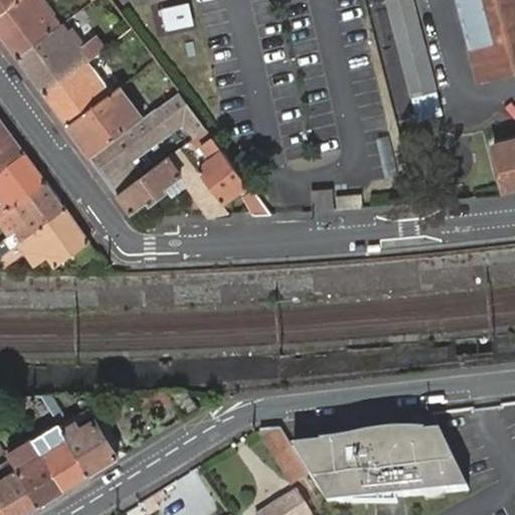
[(0,0),(0,14),(19,0),(0,0)]
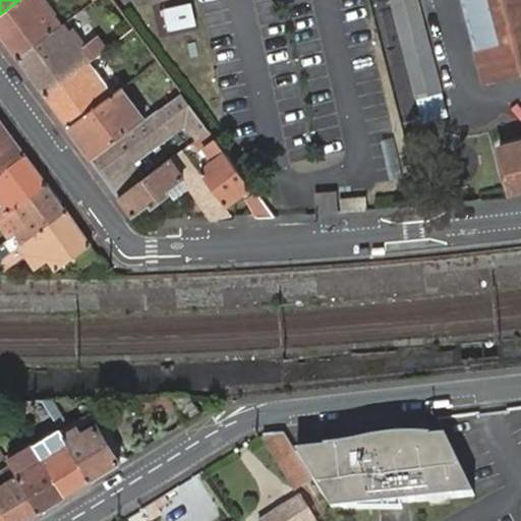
[(19,0),(0,14),(0,33),(18,58),(60,27),(54,19),(56,15),(44,0),(41,0),(40,0),(19,0)]
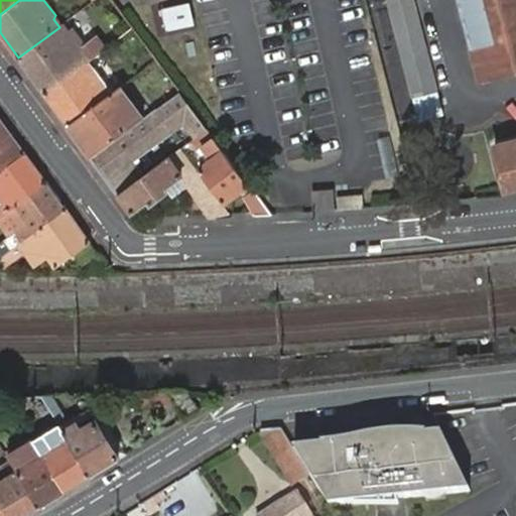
[(416,0),(386,0),(412,98),(440,91),(416,0)]
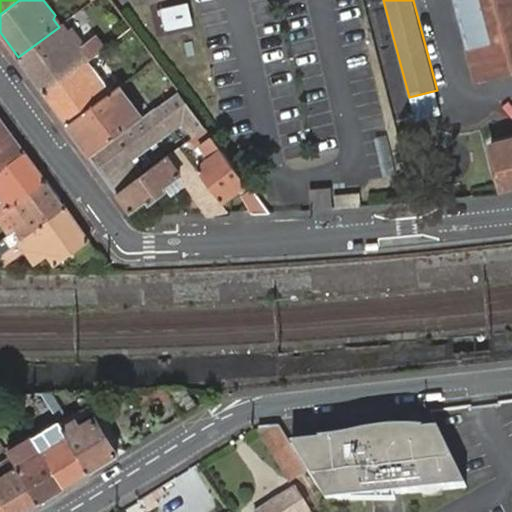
[(511,0),(454,0),(475,79),(511,69),(511,0)]
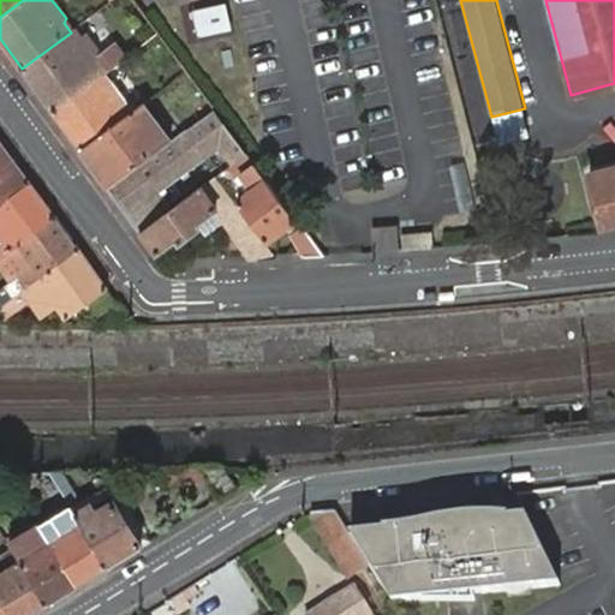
[(115,67),(126,59),(119,49),(112,49),(102,58),(89,40),(84,37),(81,37),(75,29),(71,33),(22,69),(54,112),(105,75),(115,67)]
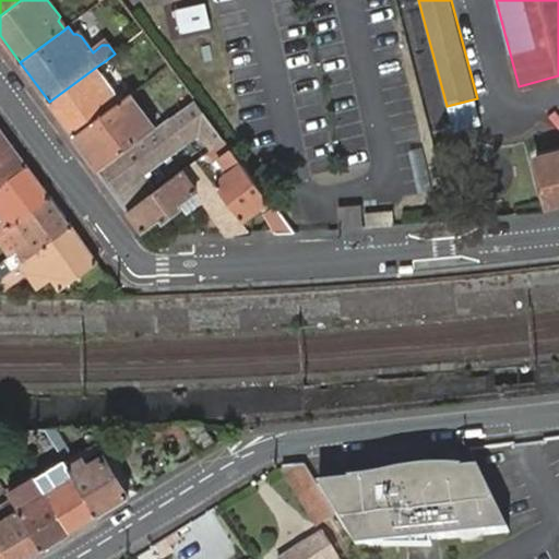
[(74,137),(121,103),(115,94),(116,91),(104,73),(100,74),(95,68),(49,102),(74,137)]
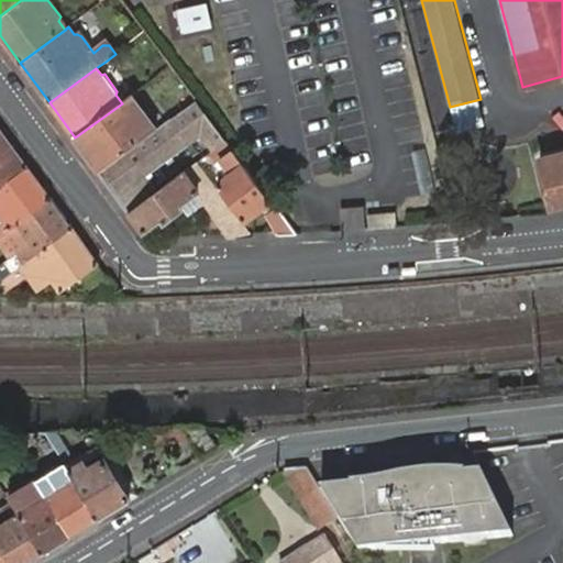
[(100,172),(158,129),(132,95),(122,103),(75,138),(100,172)]
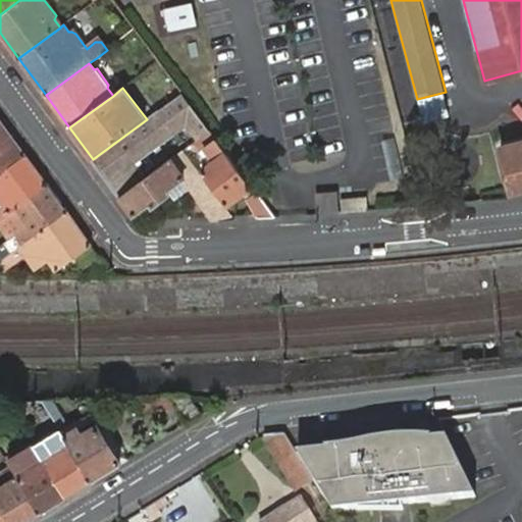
[(188,124),(199,140),(211,131),(184,93),(147,119),(93,159),(118,193),(120,197),(146,178),(143,174),(135,163),(188,124)]
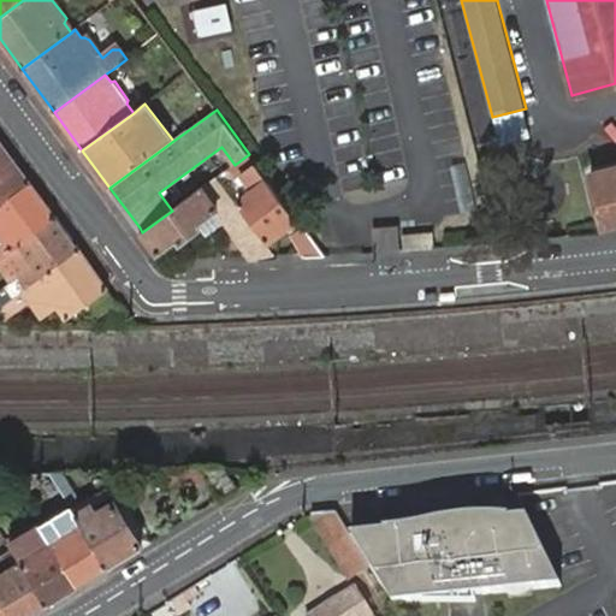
[(0,205),(31,182),(0,140),(0,205)]
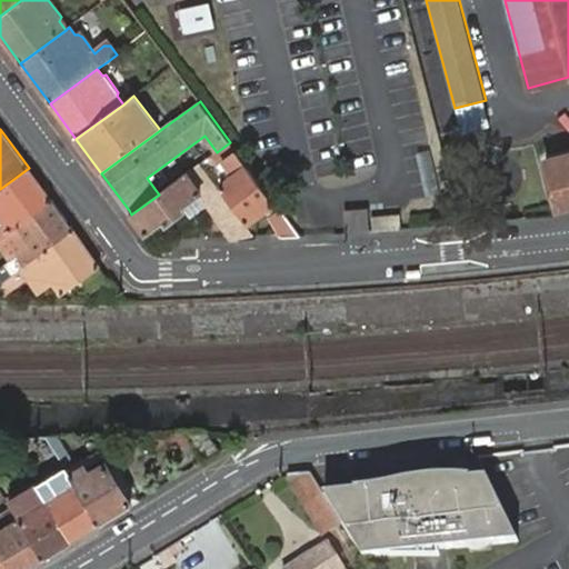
[(250,220),(276,202),(249,166),(230,142),(217,152),(235,177),(225,185),(250,220)]
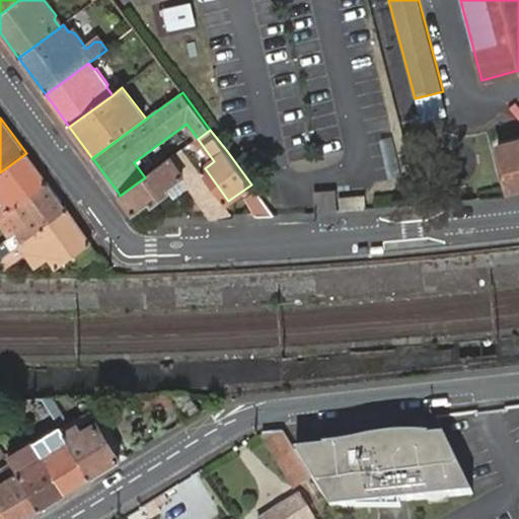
[(518,140),(498,146),(509,191),(518,188),(518,140)]
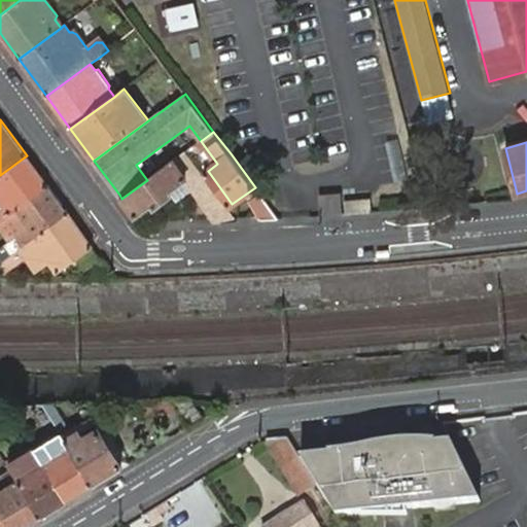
[(216,222),(237,221),(235,218),(187,150),(173,161),(147,180),(121,199),(135,216),(152,204),(154,208),(171,196),(169,192),(186,179),(192,188),(213,218),(216,222)]
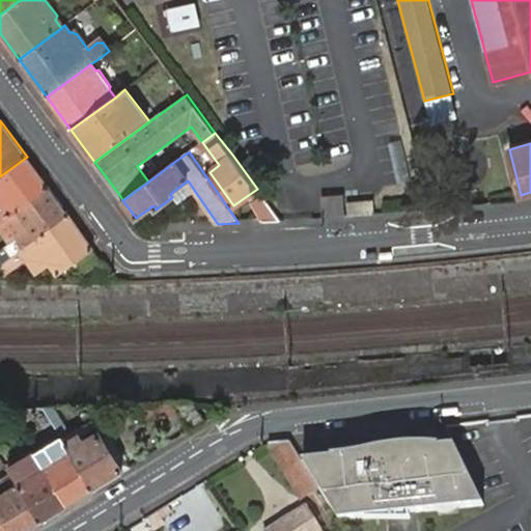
[(0,222),(3,221),(7,217),(15,212),(49,187),(27,157),(0,176),(0,204),(4,210),(0,212),(0,222)]
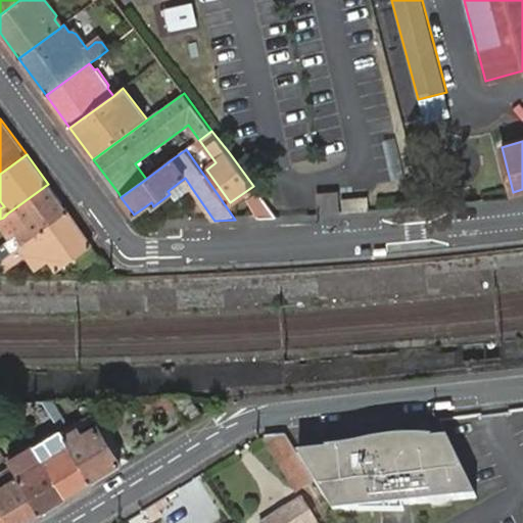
[(174,199),(191,187),(185,178),(168,191),(170,194),(174,199)]
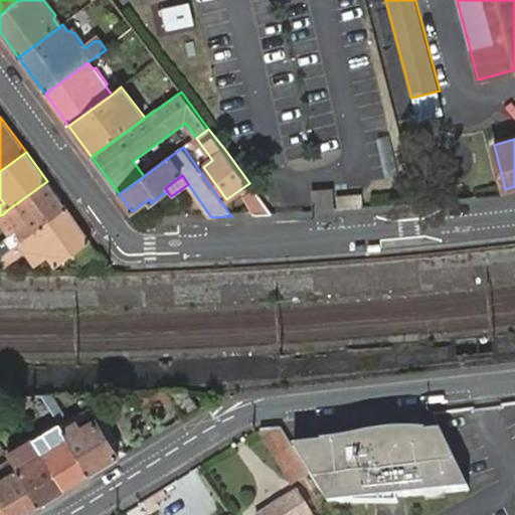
[(21,241),(66,207),(47,181),(14,205),(26,221),(27,223),(21,227),(5,239),(0,242),(0,255),(0,256),(21,241)]
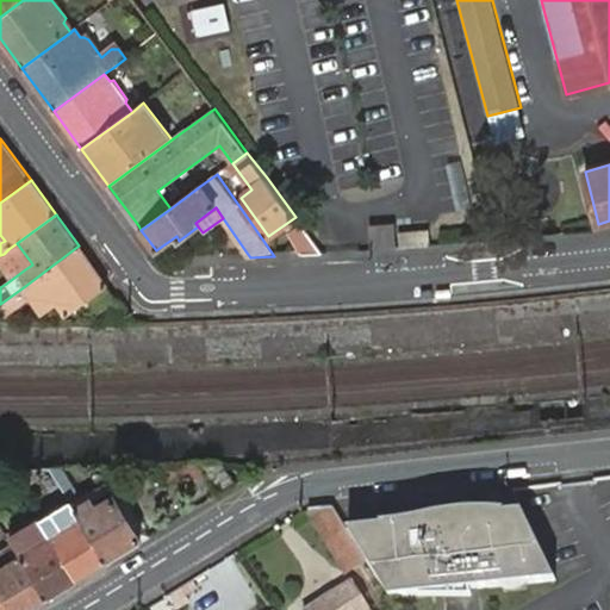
[(397,248),(399,248),(398,223),(373,225),(375,250),(380,249),(388,249),(397,248)]
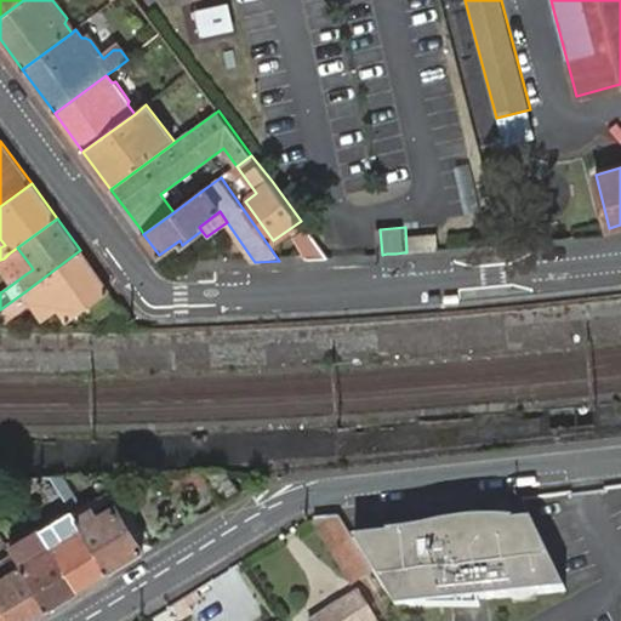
[(309,258),(330,258),(308,229),(296,238),(307,255),(309,258)]
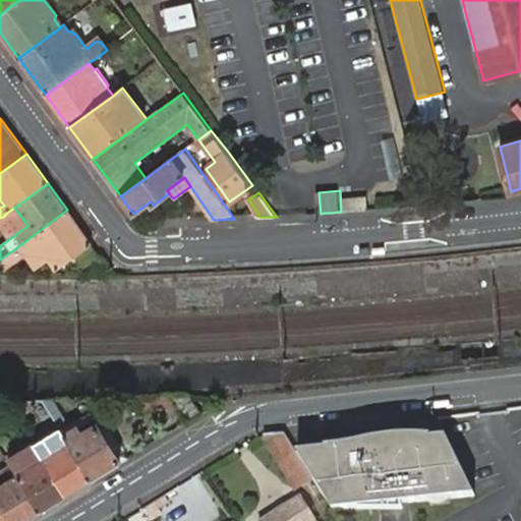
[(151,201),(133,214),(136,218),(153,206),(151,201)]
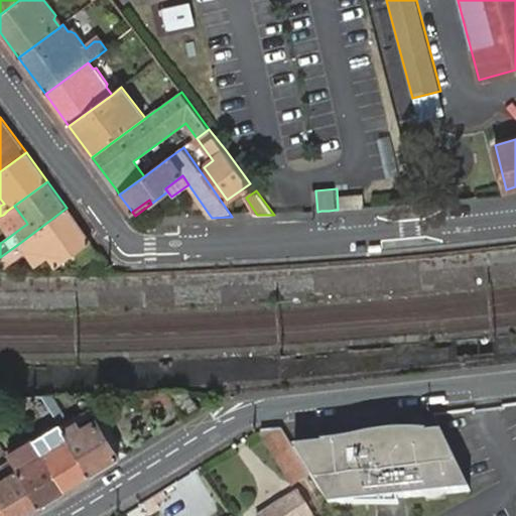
[(83,265),(99,252),(91,240),(67,208),(21,242),(0,257),(0,259),(5,266),(26,250),(36,264),(50,254),(57,265),(72,255),(79,264),(83,265)]
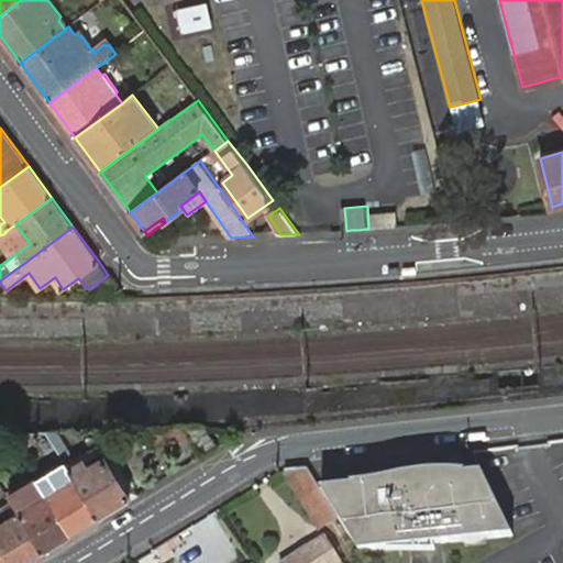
[(8,230),(3,234),(8,241),(13,236),(8,230)]
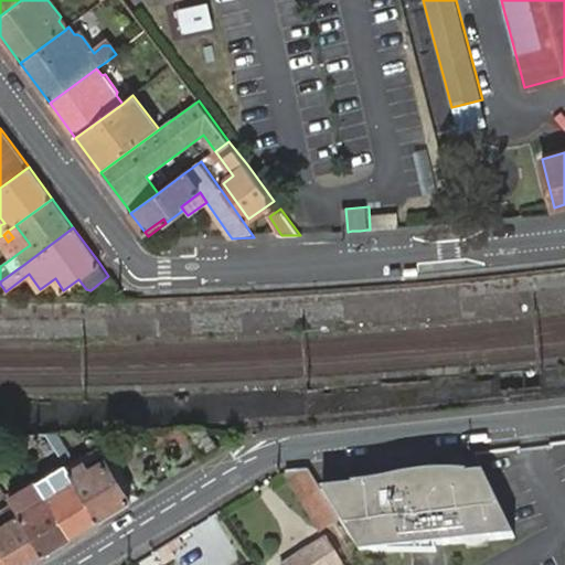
[(56,447),(48,433),(36,432),(49,452),(56,447)]
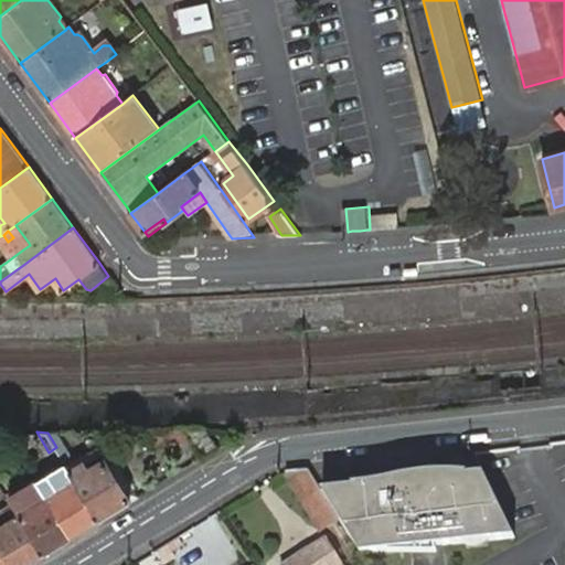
[(99,521),(131,501),(109,465),(105,458),(91,467),(81,472),(70,454),(63,458),(66,465),(74,477),(99,521)]
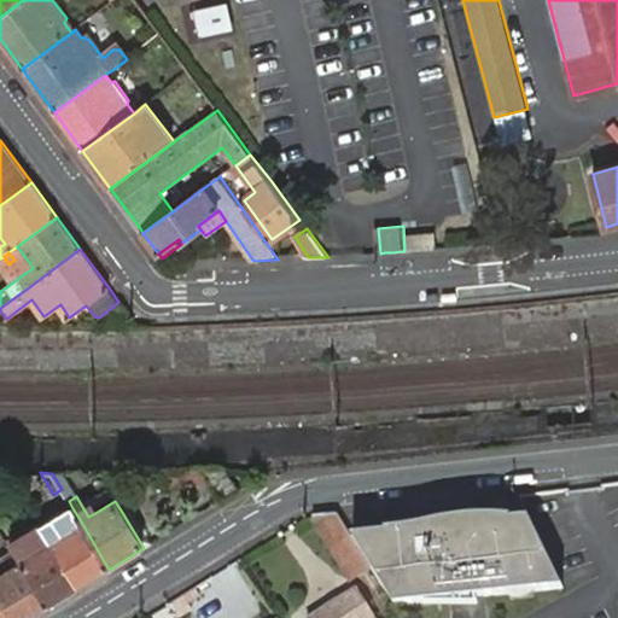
[(73,508),(42,528),(42,529),(53,546),(80,588),(109,570),(81,522),(73,508)]
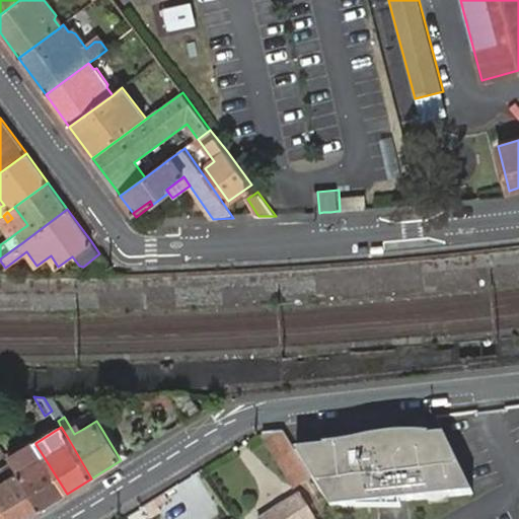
[(295,487),(312,476),(296,451),(284,432),(263,434),(295,487)]
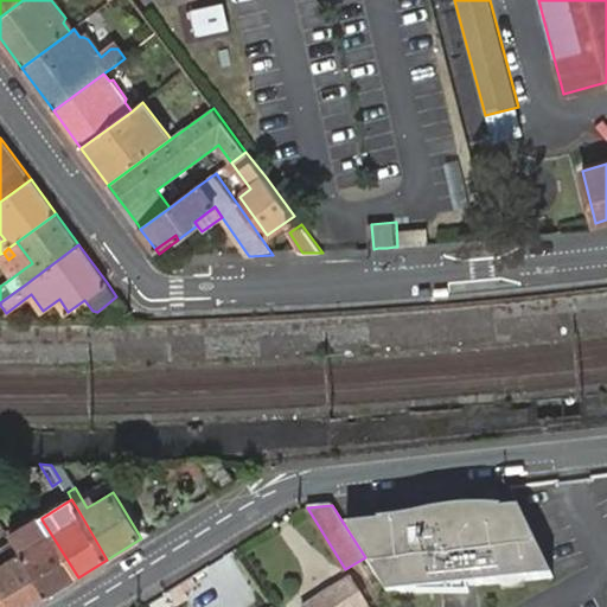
[(365,557),(388,594),(440,588),(474,583),(551,574),(521,510),(468,516),(434,519),(433,517),(430,516),(428,515),(426,515),(425,515),(422,515),(420,516),(417,517),(416,519),(415,521),(346,528),(365,557)]
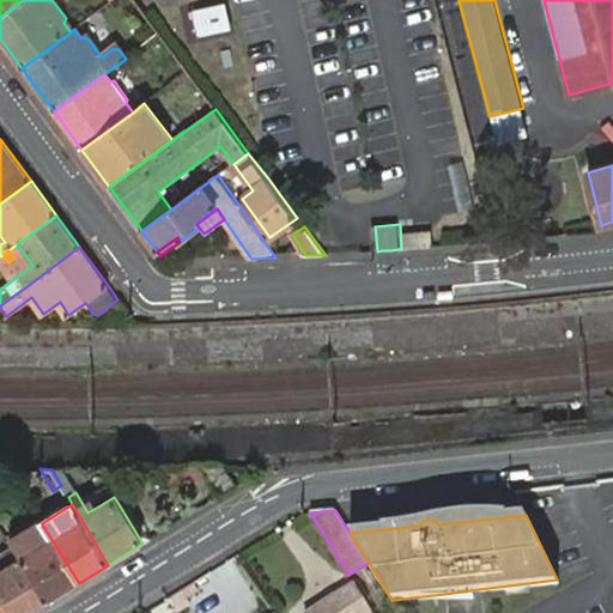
[(34,536),(13,548),(22,560),(48,601),(79,583),(53,541),(42,525),(31,532),(34,536)]
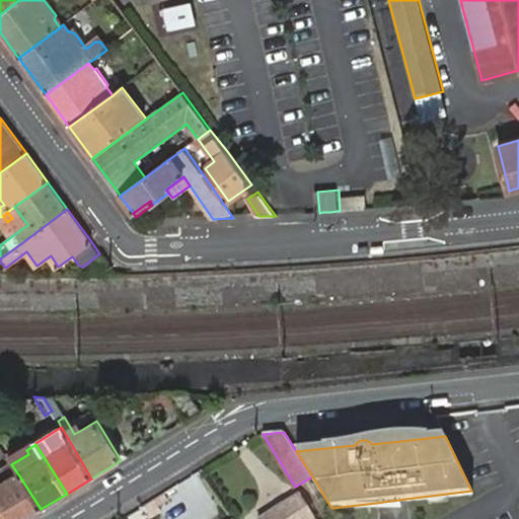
[(18,474),(11,464),(0,471),(0,501),(10,518),(24,518),(41,509),(18,474)]
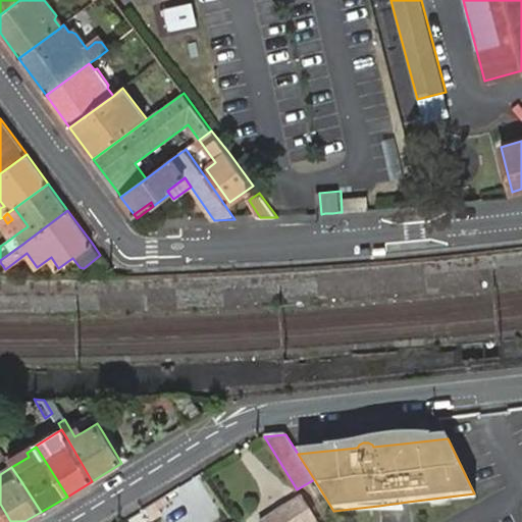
[(316,521),(302,497),(261,521),(316,521)]
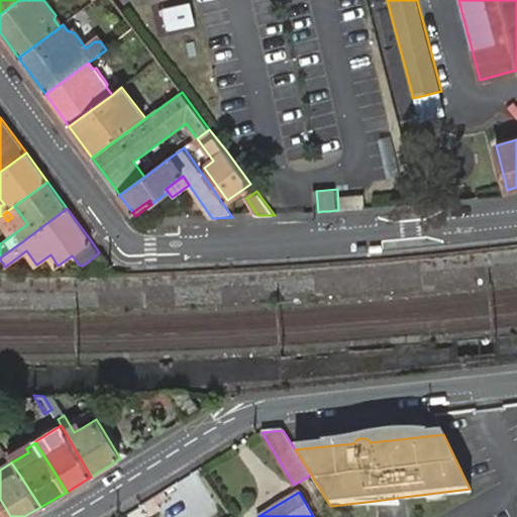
[(10,516),(0,499),(0,516),(10,516)]
